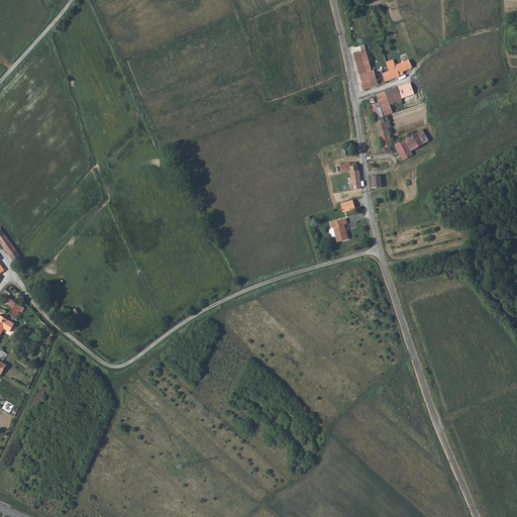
[(360,52),(367,72),(372,71),(364,44),(359,45),(359,46),(360,52)]
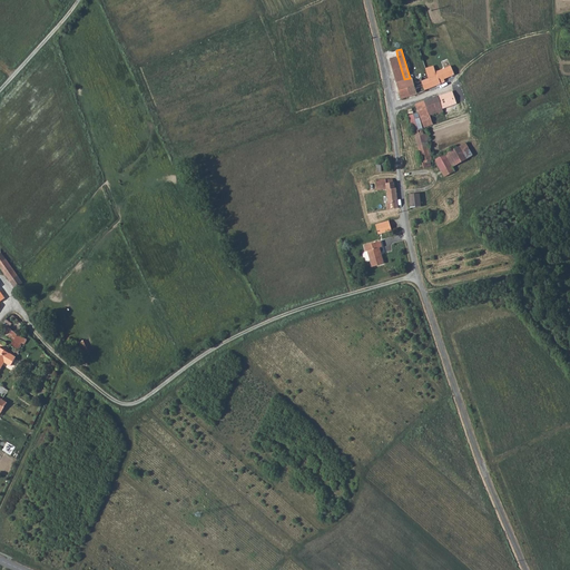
[(390,59),(401,99),(418,94),(412,77),(410,78),(404,79),(397,57),(394,58),(390,59)]
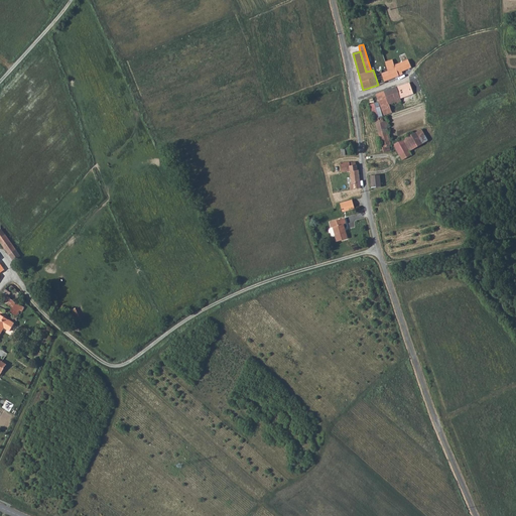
[(382,73),(385,81),(398,77),(394,66),(392,59),(385,61),(388,71),(382,73)]
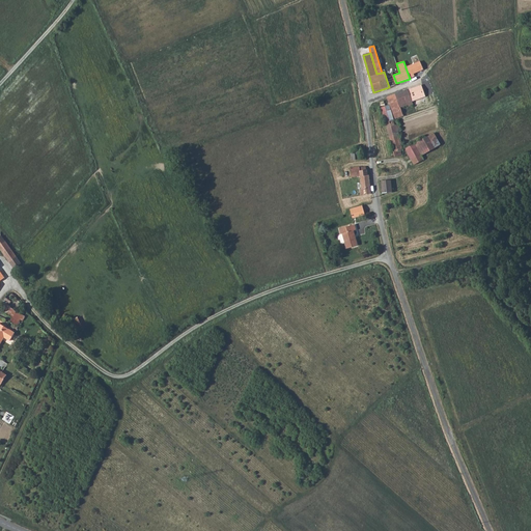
[(406,67),(410,79),(415,77),(414,74),(423,70),(420,61),(406,67)]
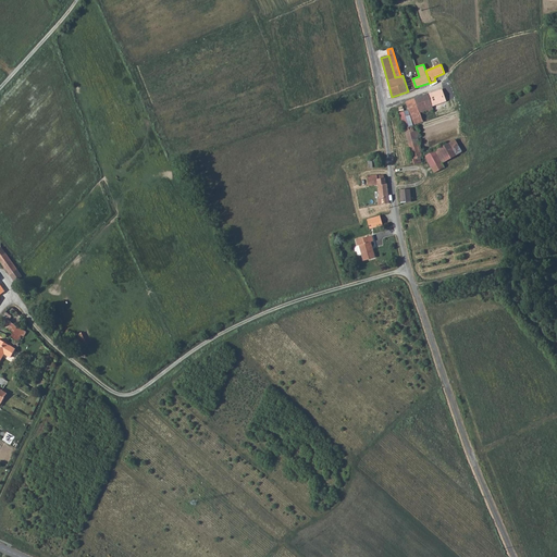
[(446,102),(441,89),(428,95),(431,103),(432,107),(446,102)]
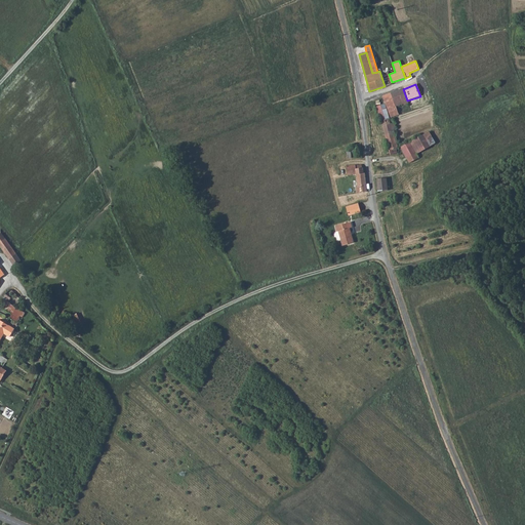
[(401,98),(398,90),(382,96),(387,110),(396,107),(403,104),(401,98)]
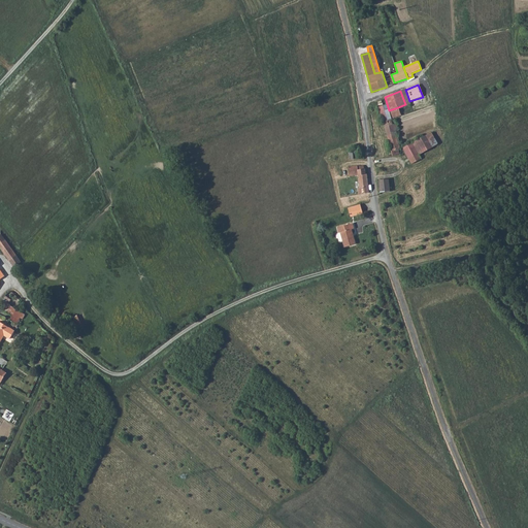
[(378,107),(383,122),(392,120),(387,104),(378,107)]
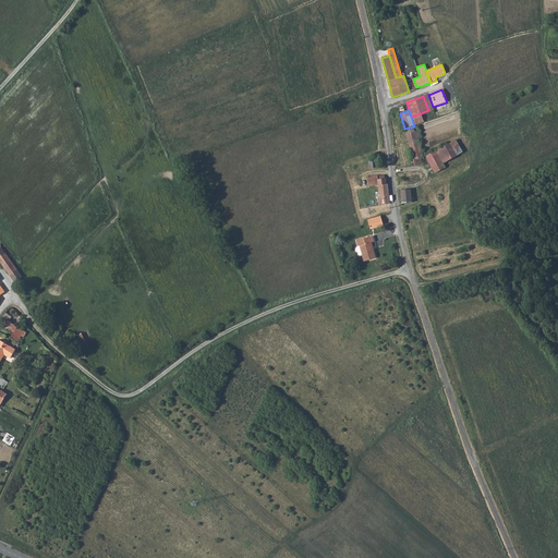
[(421,113),(411,117),(415,124),(424,122),(421,113)]
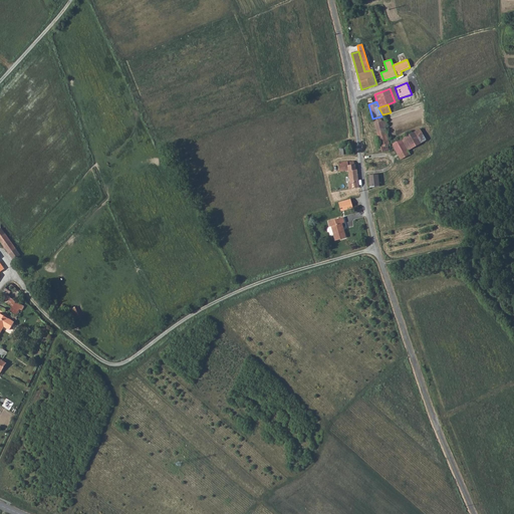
[(381,116),(372,118),(374,123),(384,120),(382,115),(381,116)]
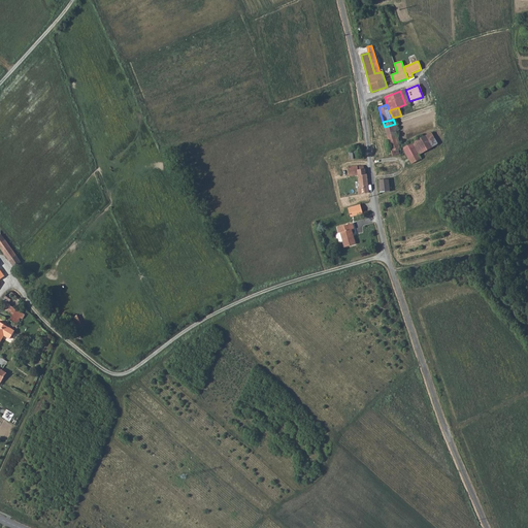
[(395,124),(385,127),(387,136),(396,134),(398,133),(395,124)]
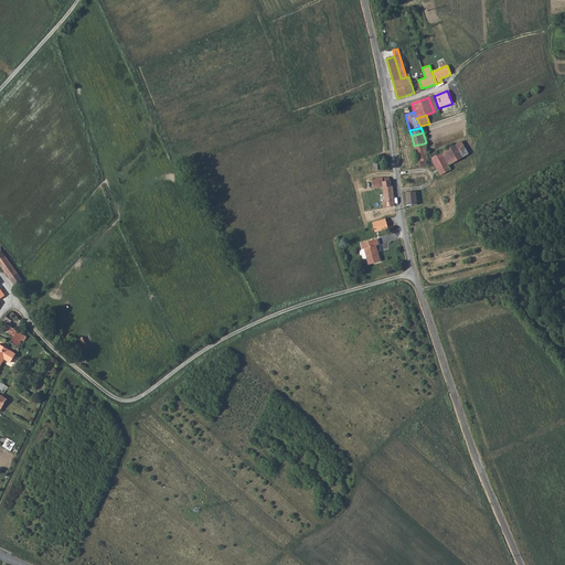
[(424,144),(414,146),(418,160),(425,159),(427,158),(424,144)]
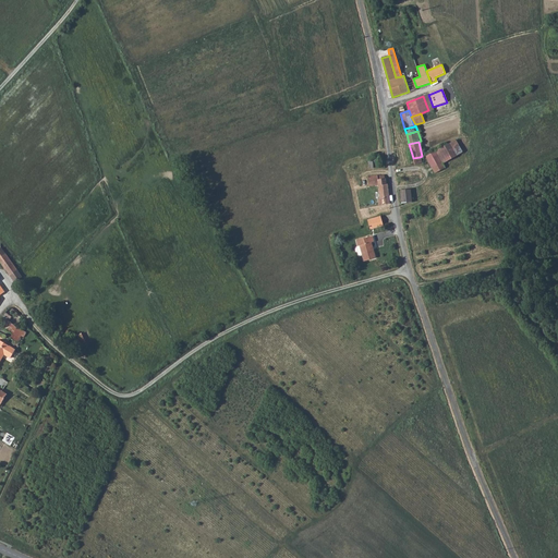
[(441,164),(456,156),(449,143),(435,150),(441,162),(441,164)]
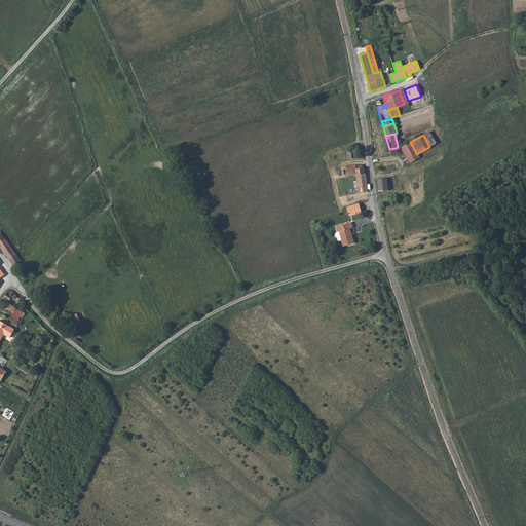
[(415,154),(416,153),(410,142),(402,147),(408,158),(415,154)]
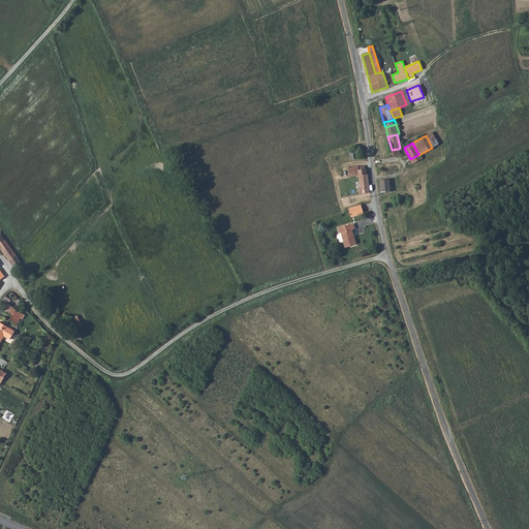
[(410,159),(412,164),(422,159),(418,155),(418,154),(417,155),(410,159)]
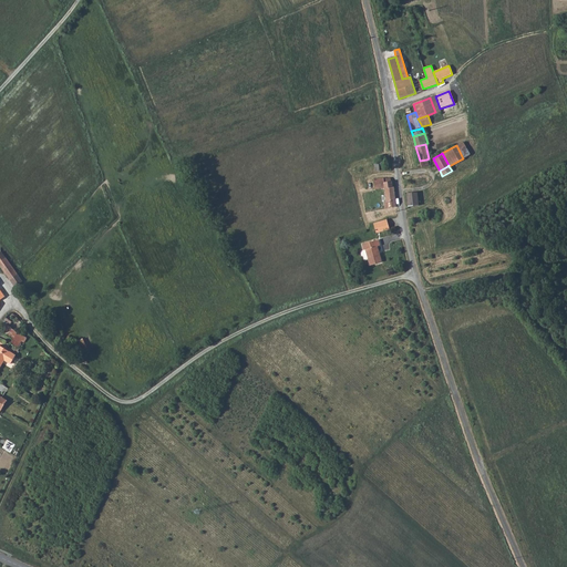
[(374,189),(384,188),(384,182),(384,178),(373,179),(374,189)]
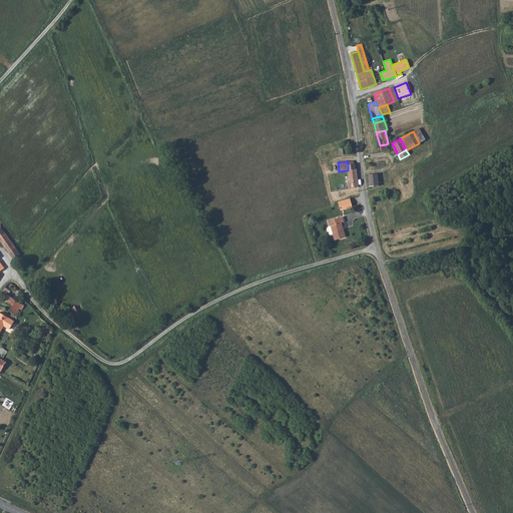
[(349,188),(358,187),(356,169),(355,169),(348,170),(350,183),(348,183),(349,188)]
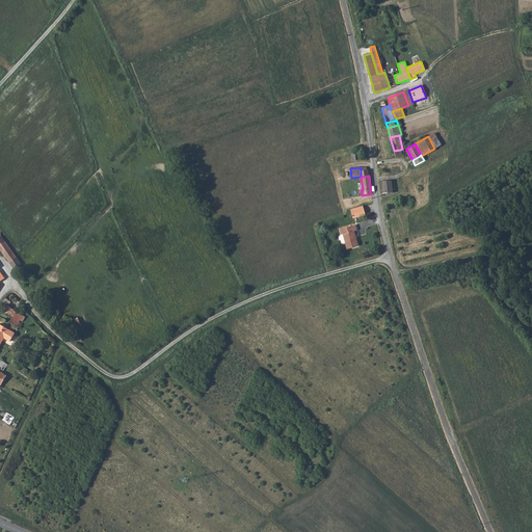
[(392,181),(381,182),(382,194),(393,193),(392,181)]
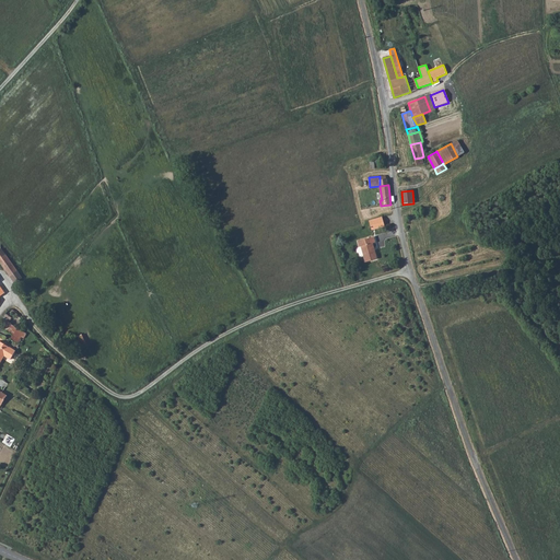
[(384,226),(382,218),(369,221),(372,230),(384,226)]
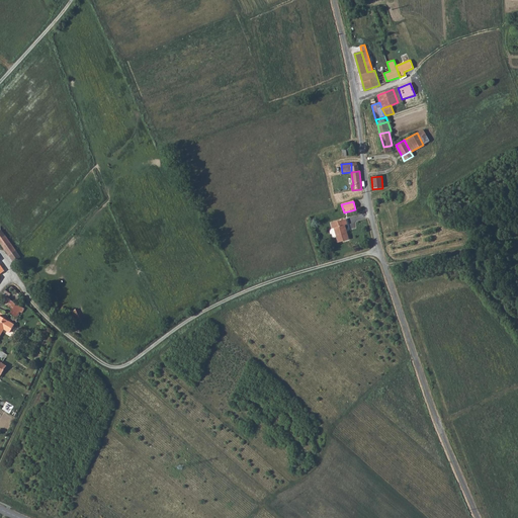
[(347,224),(346,219),(331,223),(332,228),(333,228),(338,244),(349,240),(345,225),(347,224)]
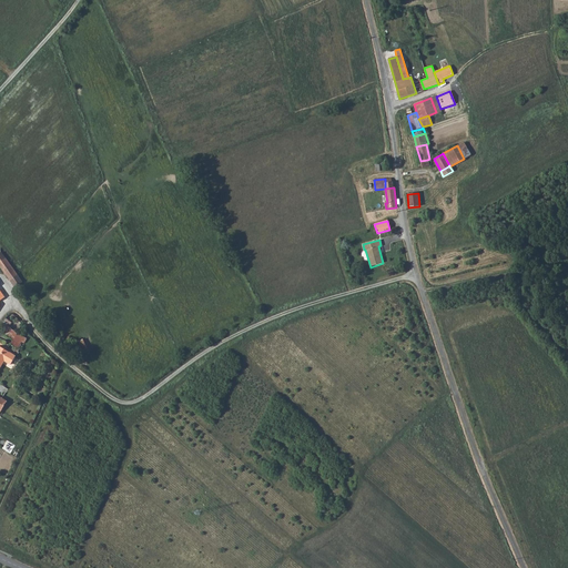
[(0,261),(0,266),(9,280),(17,274),(6,257),(0,261)]
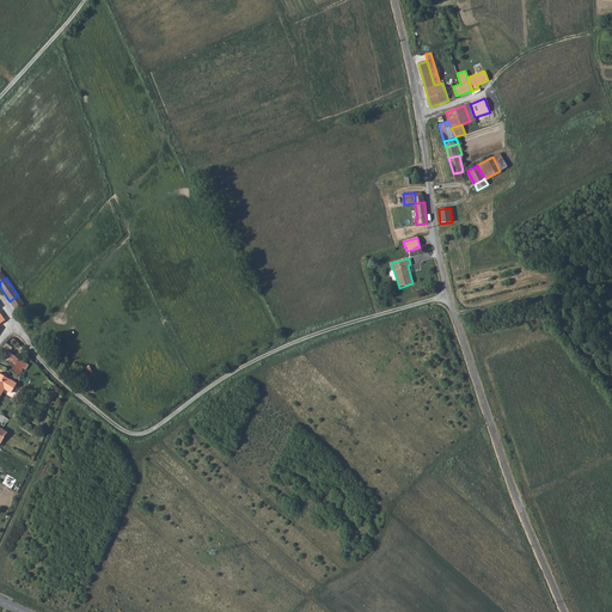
[(18,295),(10,301),(16,310),(24,304),(18,295)]
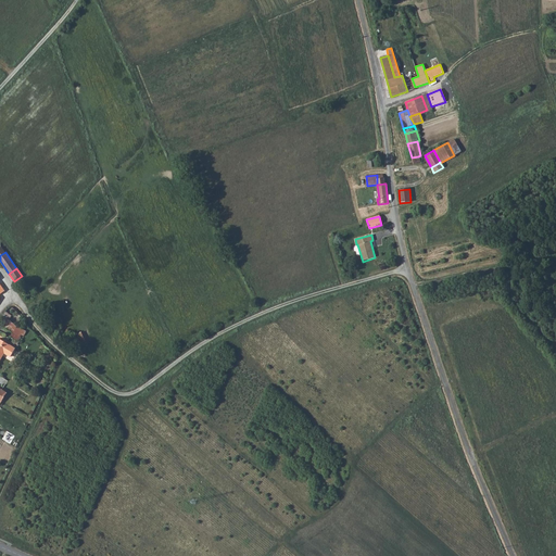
[(23,336),(25,331),(10,321),(11,320),(4,317),(0,323),(0,324),(13,332),(10,337),(16,341),(21,335),(23,336)]
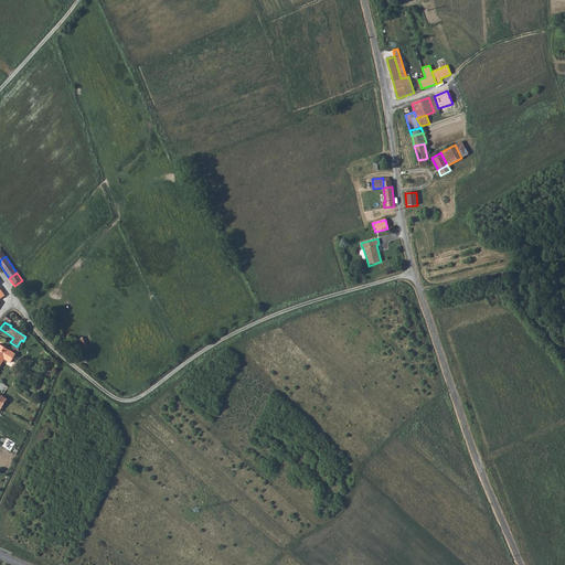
[(80,350),(87,348),(84,337),(76,339),(80,350)]
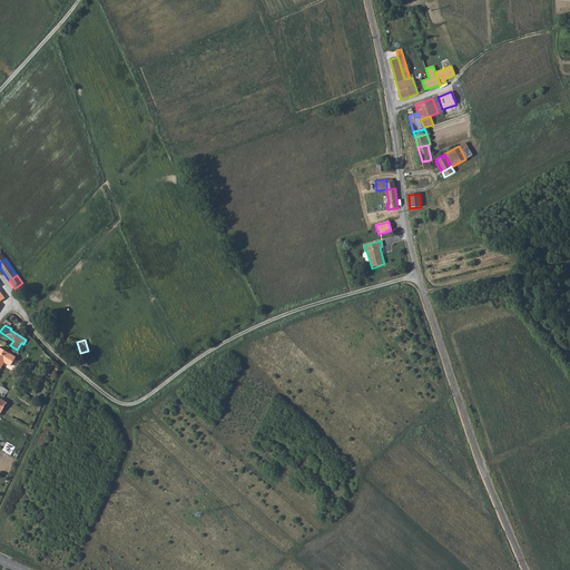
[(16,357),(0,347),(0,367),(3,362),(11,366),(16,357)]
